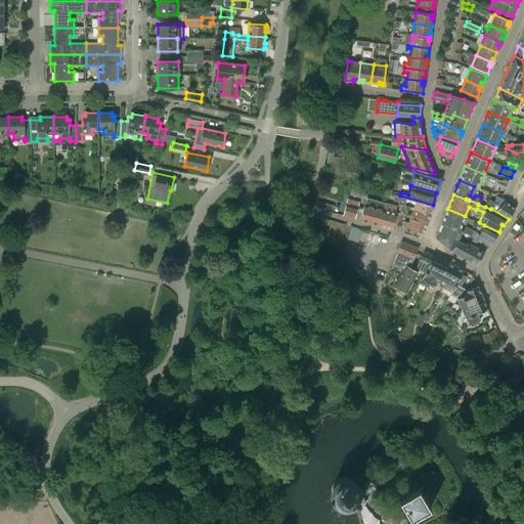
[(433,205),(400,195),(400,198),(401,199),(400,201),(400,204),(405,206),(406,202),(415,204),(413,208),(431,213),(433,205)]
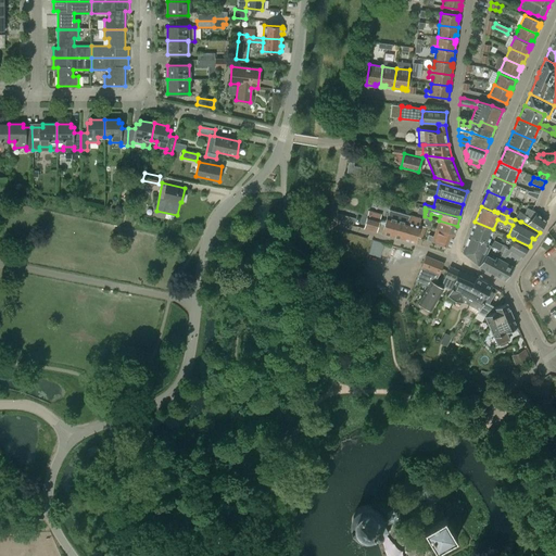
[(540,232),(546,222),(536,213),(528,209),(525,215),(527,215),(526,216),(521,222),(540,232)]
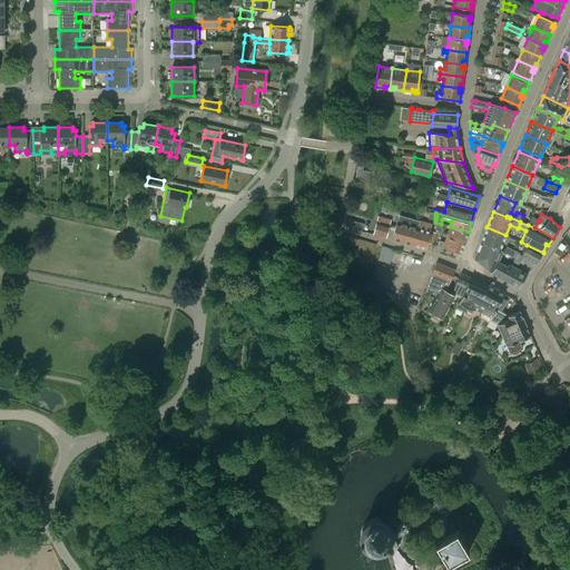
[(392,239),(401,242),(414,246),(420,223),(420,220),(399,215),(397,222),(396,222),(395,226),(389,225),(377,222),(374,234),(385,237),(389,228),(394,231),(392,239)]
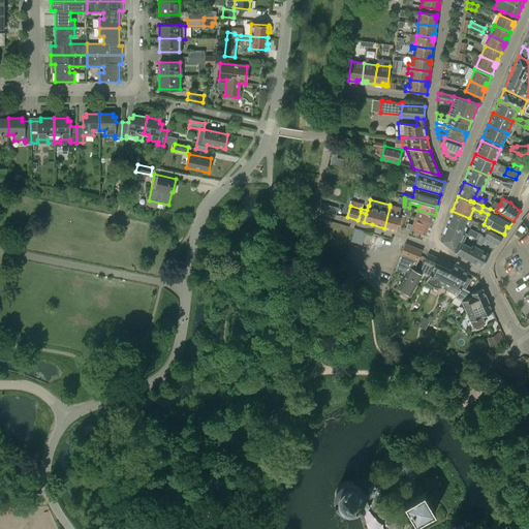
[(495,201),(490,209),(495,211),(496,211),(500,206),(501,205),(499,205),(495,201)]
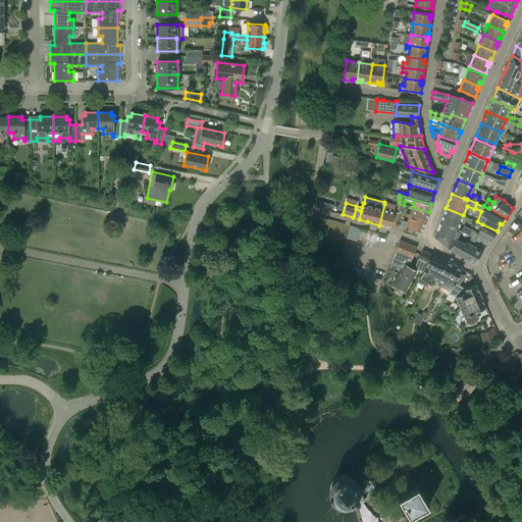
[(396,205),(384,202),(384,204),(379,225),(390,228),(394,217),(398,219),(400,213),(394,211),(396,205)]
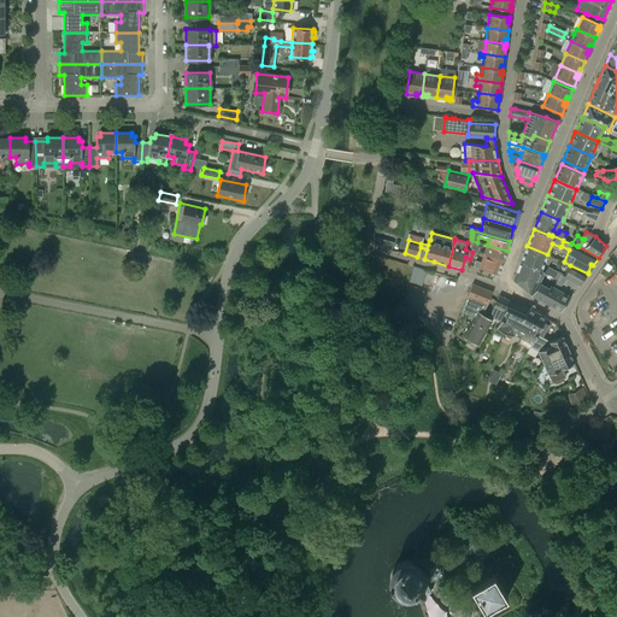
[(507,251),(487,245),(485,253),(504,259),(507,251)]
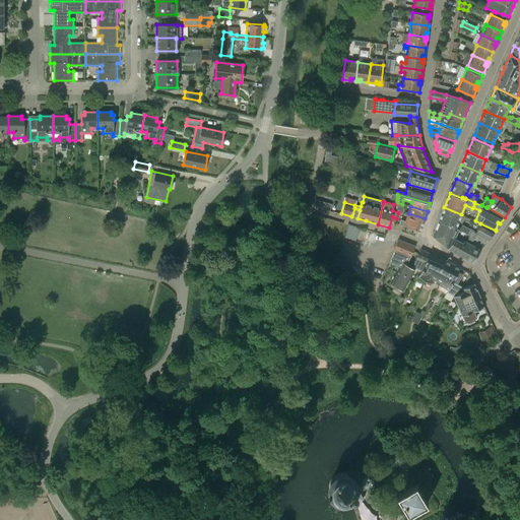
[(444,207),(439,219),(456,228),(461,214),(444,207)]
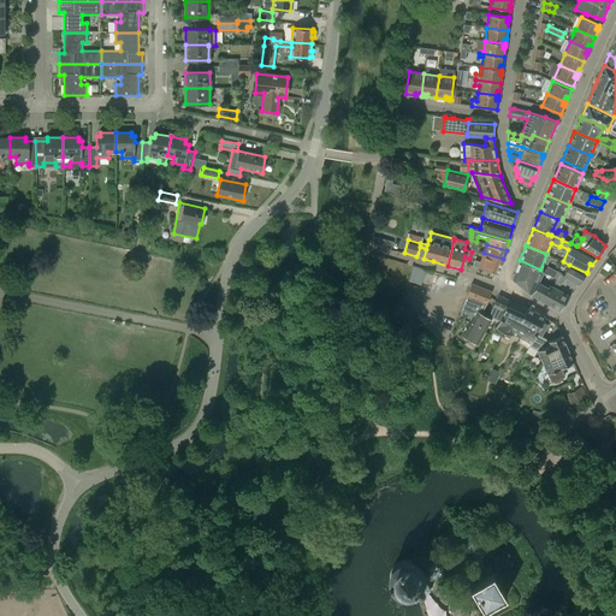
[(503,259),(484,253),(480,261),(475,260),(474,267),(484,270),(498,273),(503,259)]
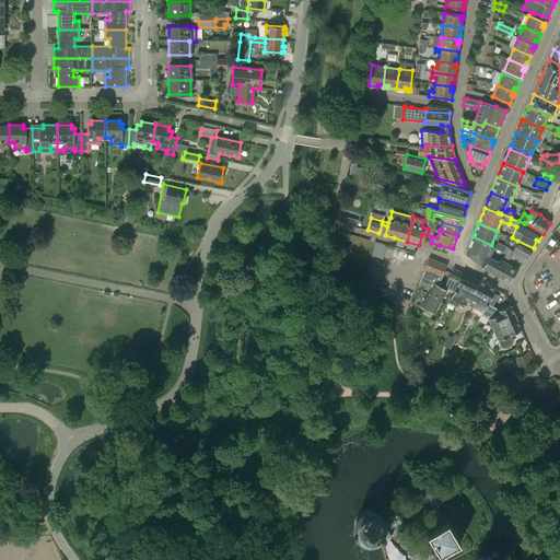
[(474,260),(483,268),(489,258),(494,247),(491,245),(473,236),(466,253),(466,254),(474,260)]
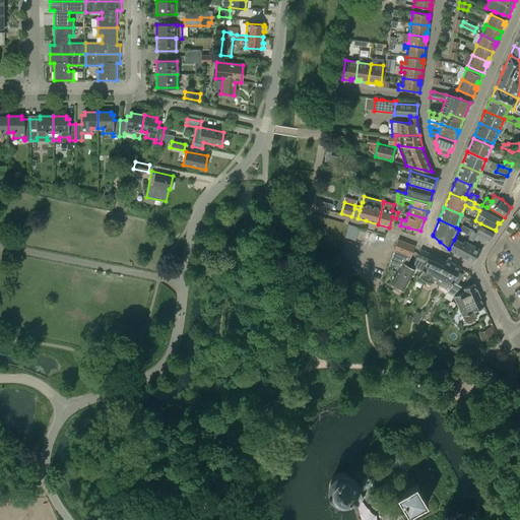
[(496,231),(480,223),(474,234),(477,235),(489,241),(496,231)]
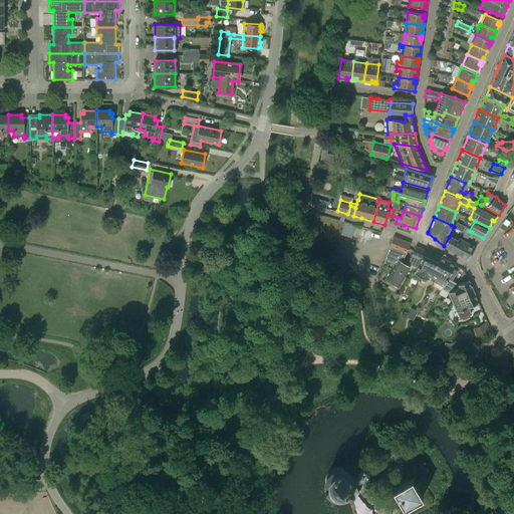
[(341,234),(351,237),(354,227),(344,224),(341,234)]
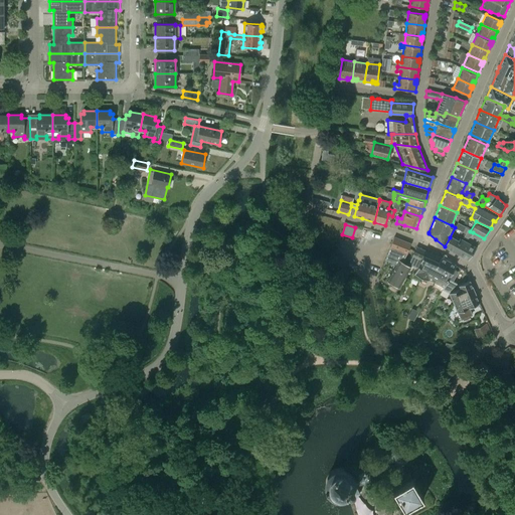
[(410,243),(394,237),(385,260),(396,265),(387,282),(398,288),(410,267),(402,262),(406,253),(406,254),(410,243)]
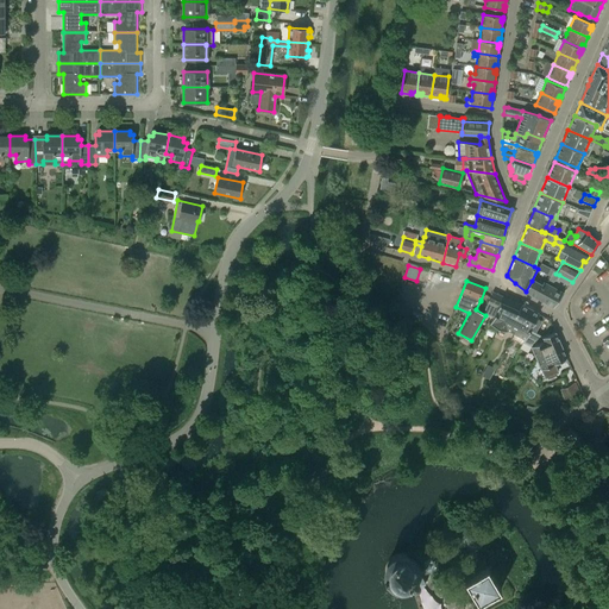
[(533,282),(532,281),(526,292),(528,293),(553,307),(564,294),(544,283),(542,284),(535,281),(533,282)]
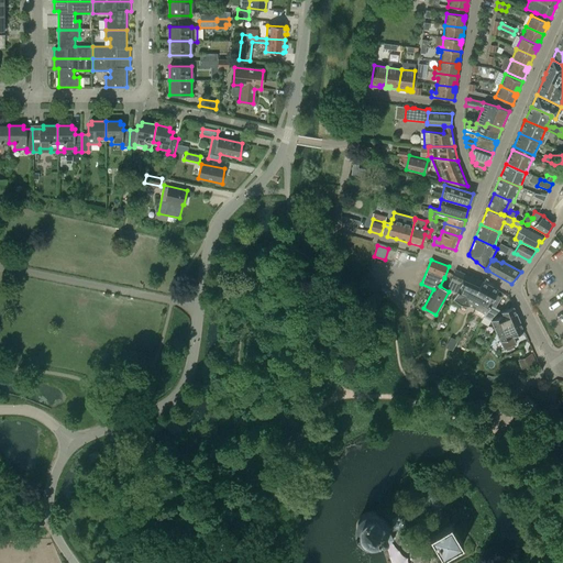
[(455,293),(452,299),(461,304),(473,277),(456,271),(456,269),(455,269),(448,289),(455,293)]
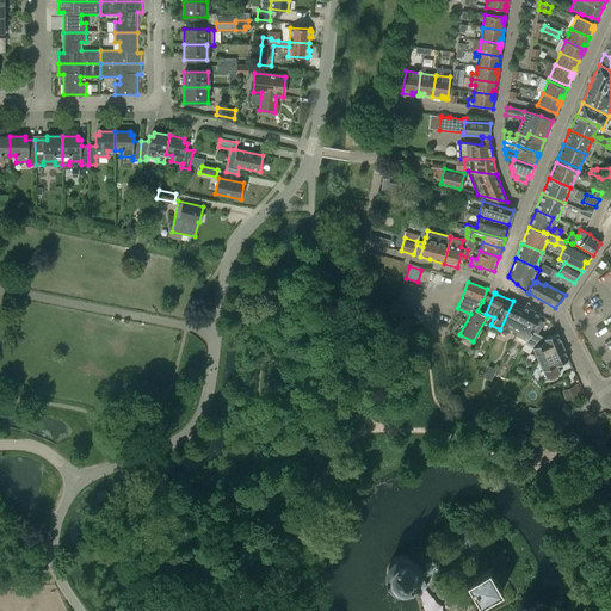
[(523,306),(513,301),(500,329),(507,332),(508,331),(514,334),(520,321),(517,319),(523,306)]
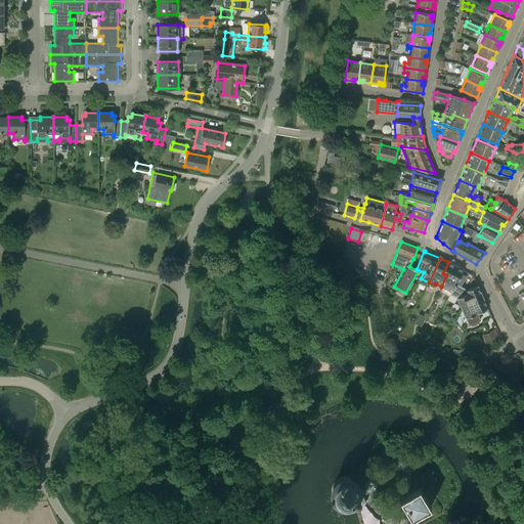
[(446,275),(441,287),(451,292),(455,284),(461,287),(466,276),(462,274),(464,270),(448,262),(443,273),(446,275)]
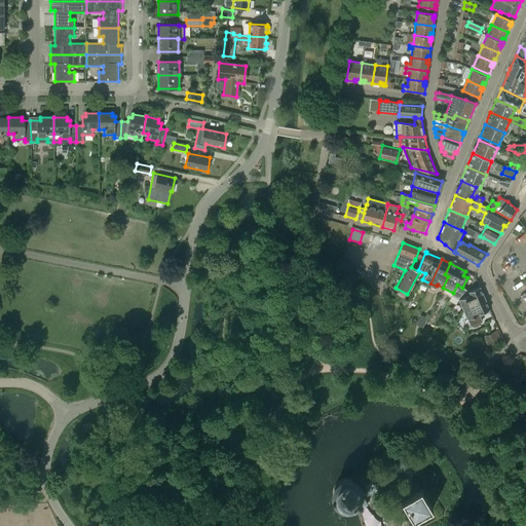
[(484,297),(479,287),(468,291),(462,288),(457,285),(453,293),(452,295),(458,299),(462,308),(477,301),(476,300),(484,297)]
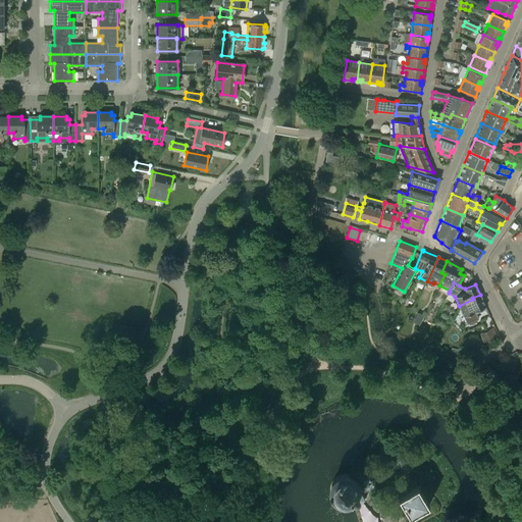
[(464,317),(485,307),(480,295),(472,298),(473,299),(459,306),(464,317)]
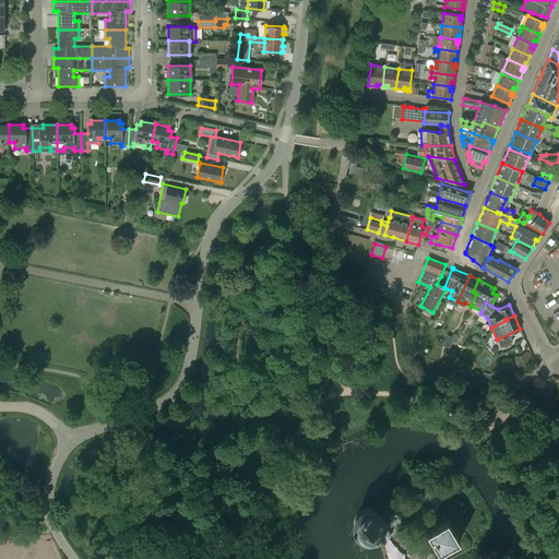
[(520,355),(524,365),(533,363),(527,351),(520,355)]
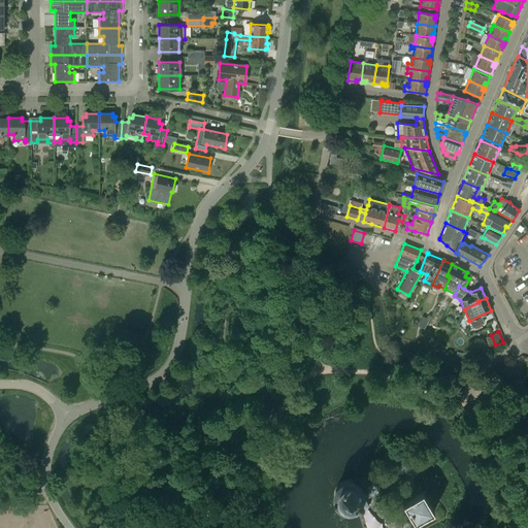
[(404,471),(410,473),(417,470),(418,463),(415,458),(408,456),(402,459),(401,465),(404,471)]
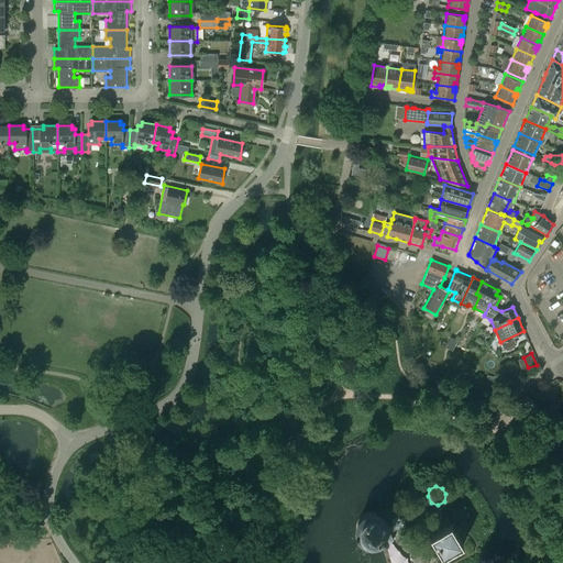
[(365,543),(371,544),(375,544),(379,543),(383,541),(385,539),(386,538),(387,533),(388,528),(387,523),(384,519),(381,516),(376,515),(371,514),(366,516),(362,518),(359,522),(357,527),(357,531),(359,537),(362,540),(365,543)]
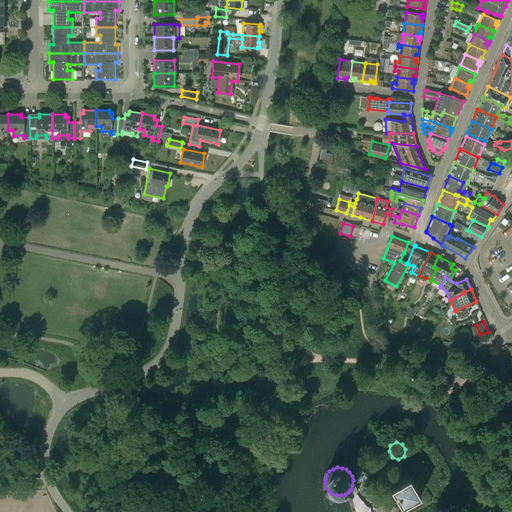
[(394,485),(390,487),(401,507),(421,495),(410,476),(409,476),(406,471),(402,473),(401,471),(394,475),(395,477),(391,480),(394,485)]
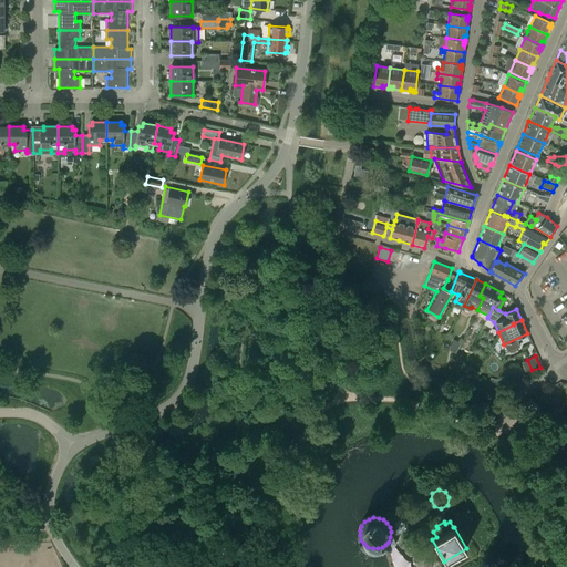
[(393,566),(389,550),(388,546),(399,539),(397,536),(389,542),(388,543),(385,545),(382,547),(384,550),(389,566),(393,566)]
